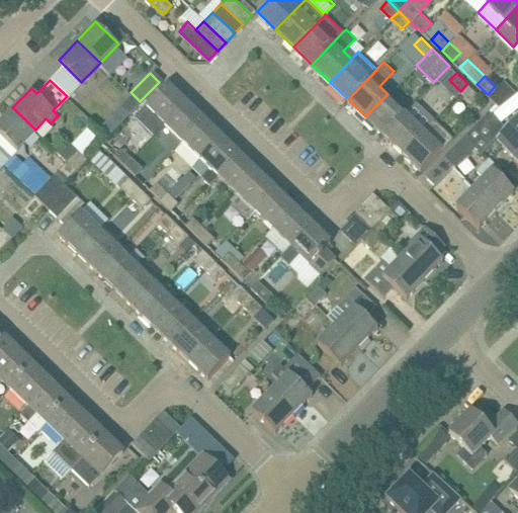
[(147,103),(165,121),(186,100),(167,82),(147,103)]
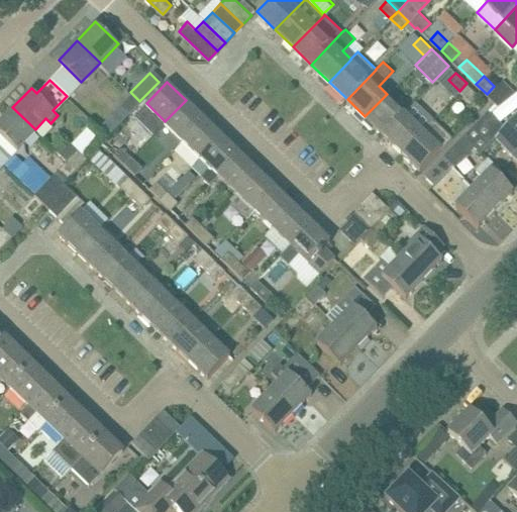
[(478,94),(467,83),(459,91),(471,101),(478,94)]
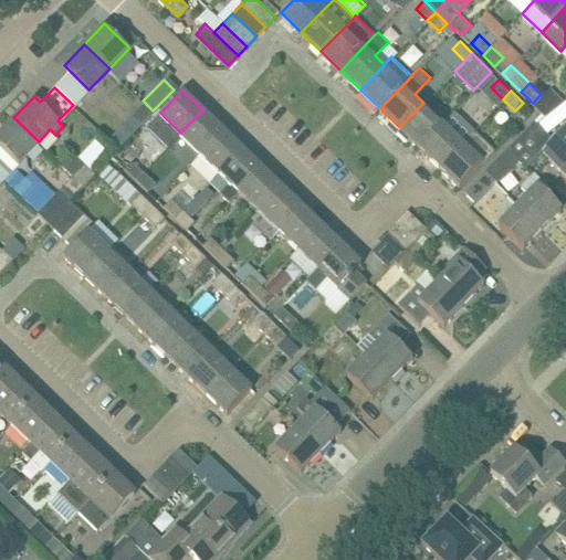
[(153,111),(143,101),(132,113),(140,122),(153,111)]
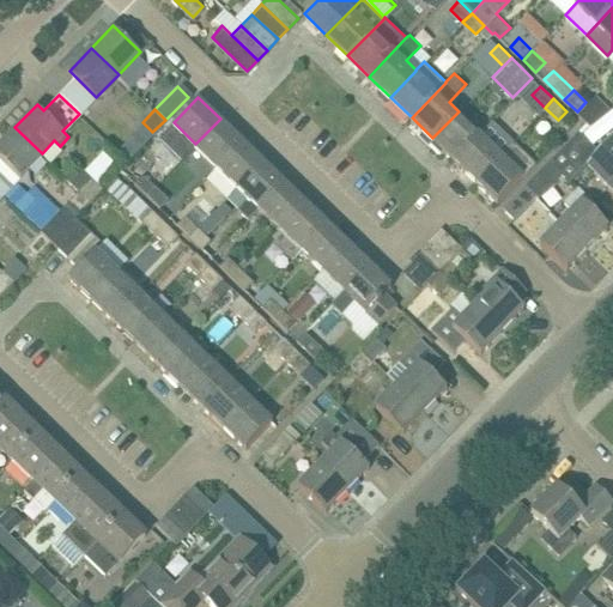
[(454,159),(480,132),(459,111),(432,138),(454,159)]
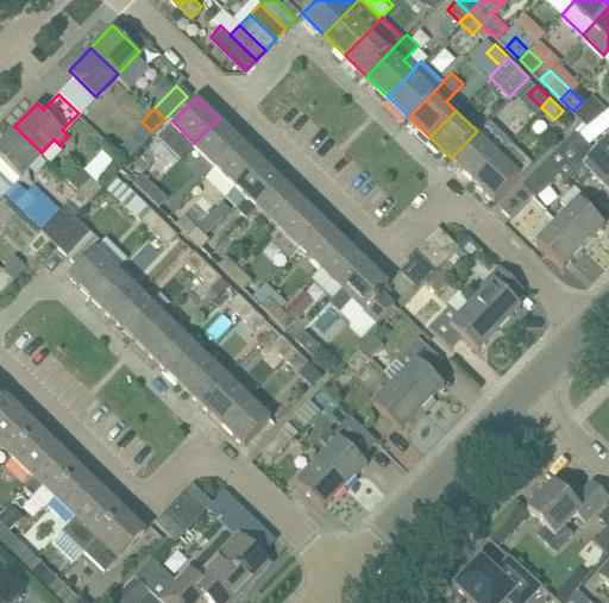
[(194,143),(214,163),(239,138),(219,118),(194,143)]
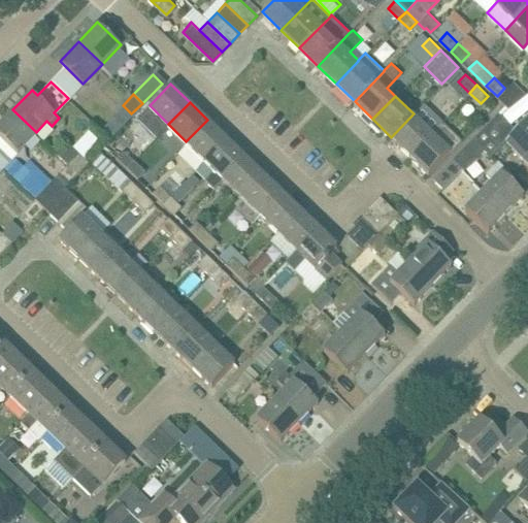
[(36,132),(12,109),(0,123),(0,134),(18,151),(36,132)]
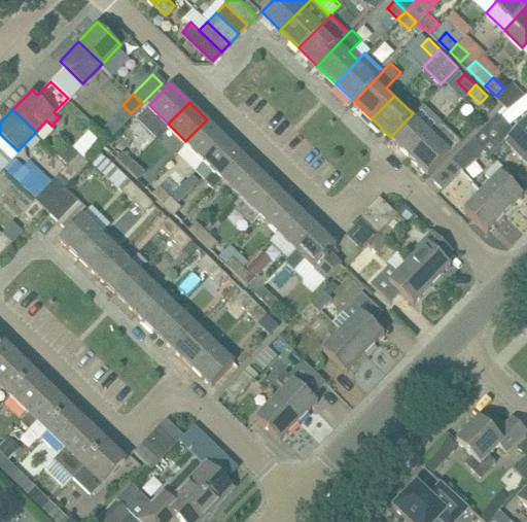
[(390,137),(409,154),(431,132),(430,131),(413,113),(390,137)]
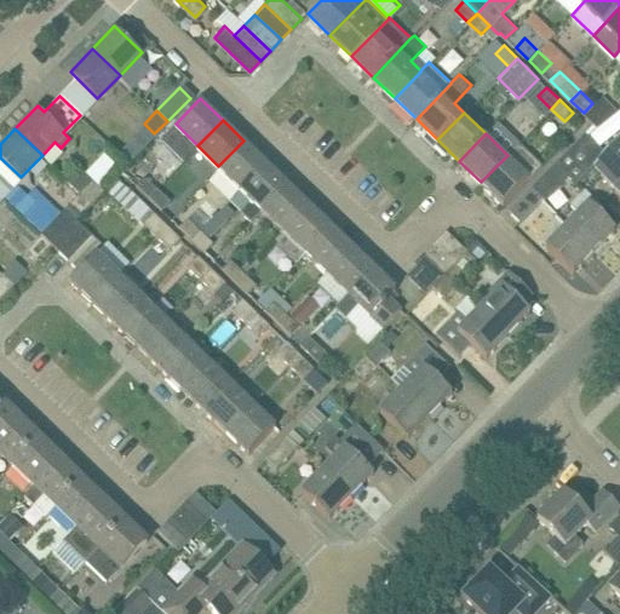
[(619,135),(607,149),(593,164),(619,191),(619,135)]
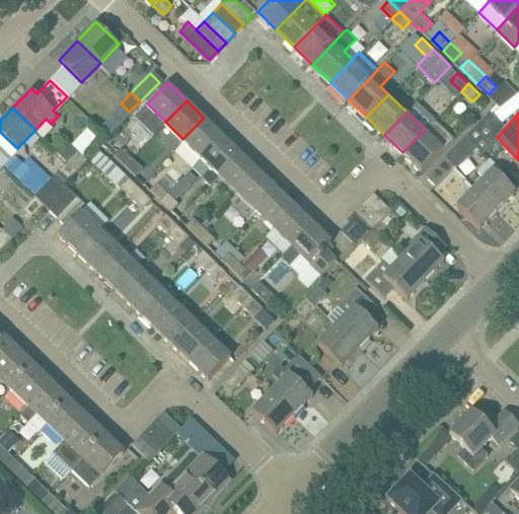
[(204,118),(182,139),(201,157),(222,135),(204,118)]
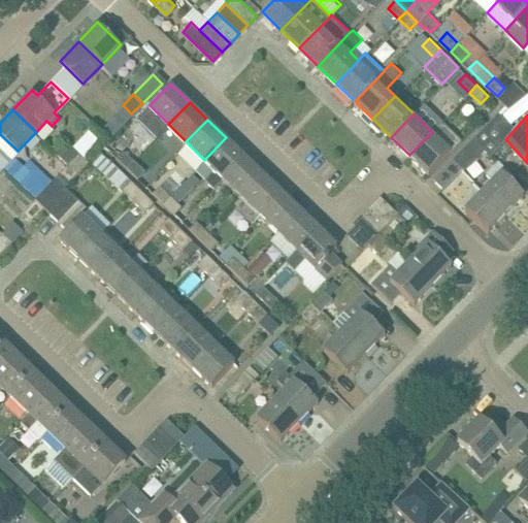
[(432,132),(409,155),(428,173),(462,138),(442,120),(431,131),(432,132)]
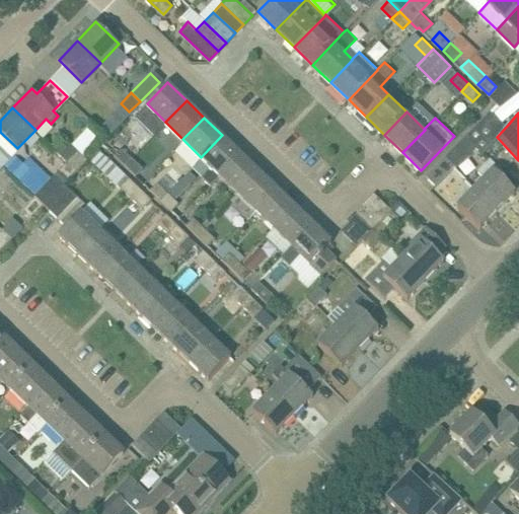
[(465,133),(458,140),(468,149),(470,151),(476,144),(465,133)]
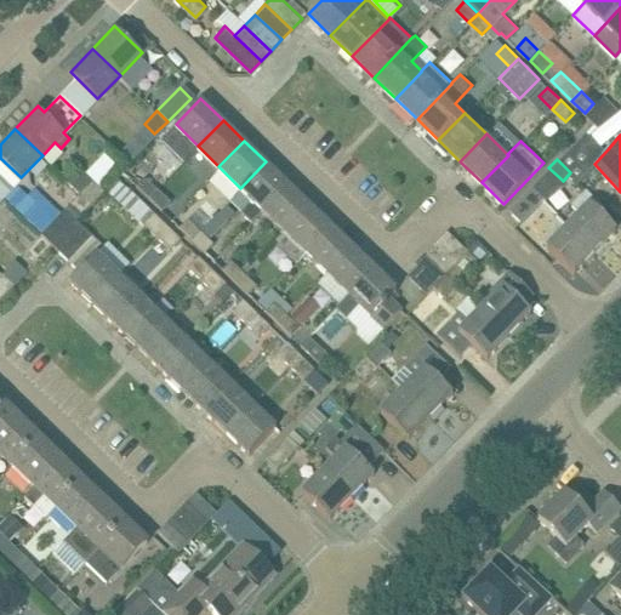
[(266,161),(240,188),(252,199),(241,209),(252,220),(262,209),(288,182),(266,161)]
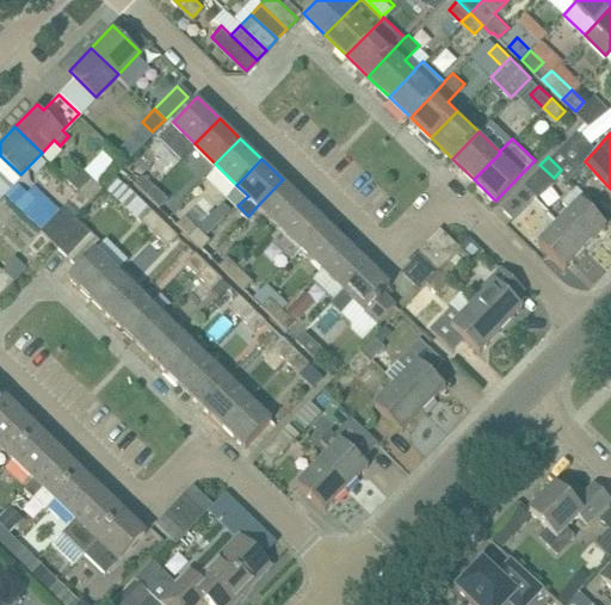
[(67,177),(79,189),(90,199),(103,185),(80,164),(67,177)]
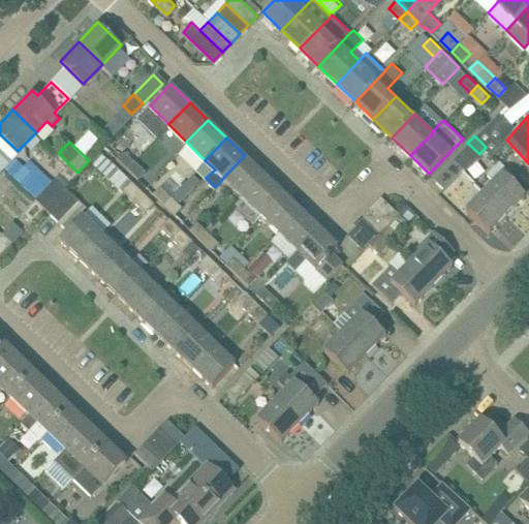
[(116,156),(127,166),(134,159),(124,148),(116,156)]
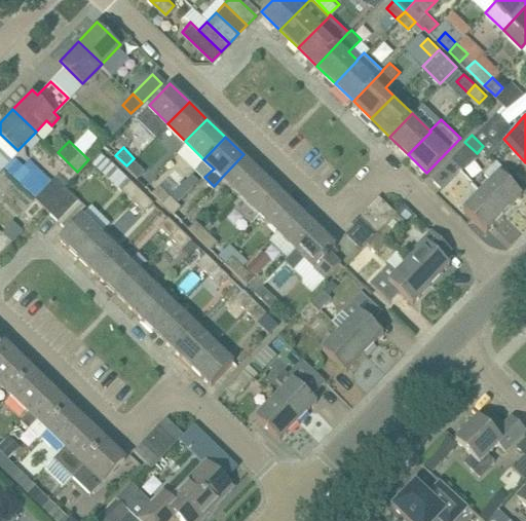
[(132,198),(141,188),(100,148),(88,159),(77,172),(65,184),(76,195),(102,169),(132,198)]
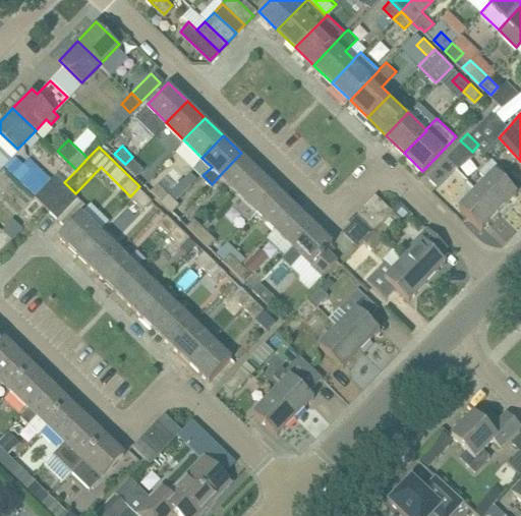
[(452,150),(427,175),(437,184),(461,159),(452,150)]
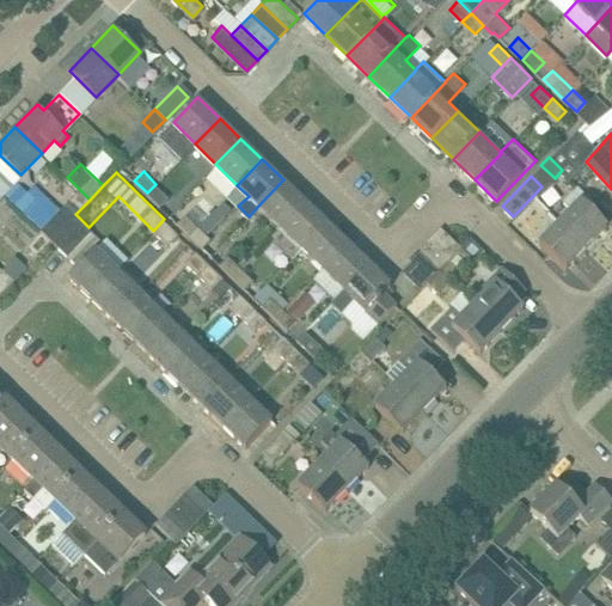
[(283,179),(258,206),(280,226),(305,201),(283,179)]
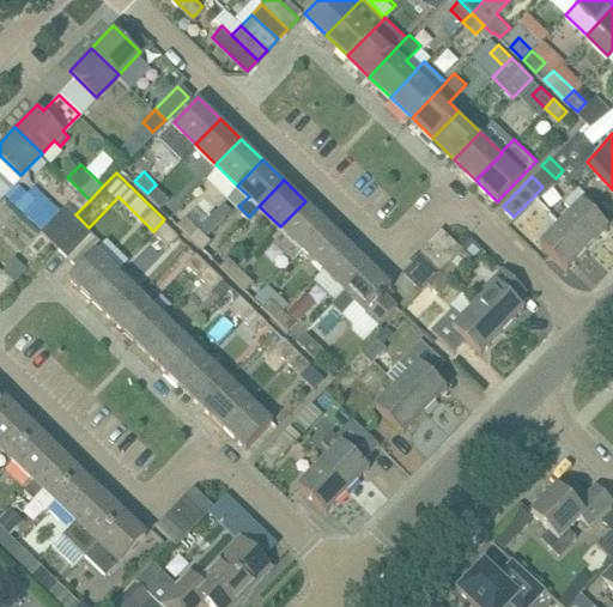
[(156,184),(147,193),(159,206),(169,196),(156,184)]
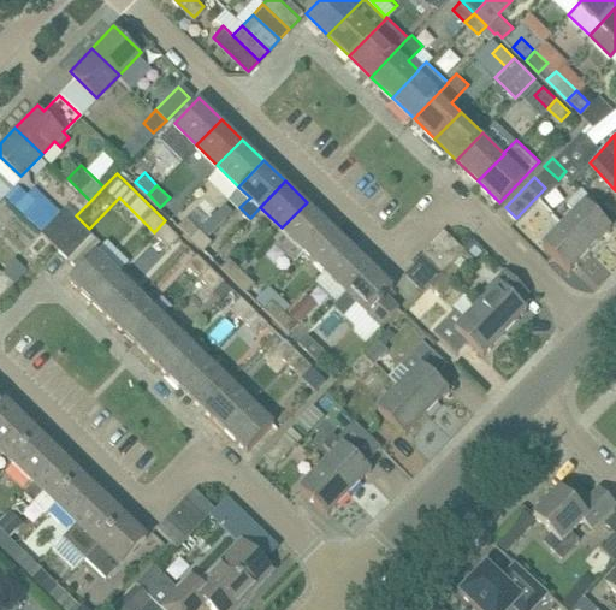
[(572,212),(563,220),(590,247),(611,224),(596,209),(600,203),(581,185),(563,203),(572,212)]
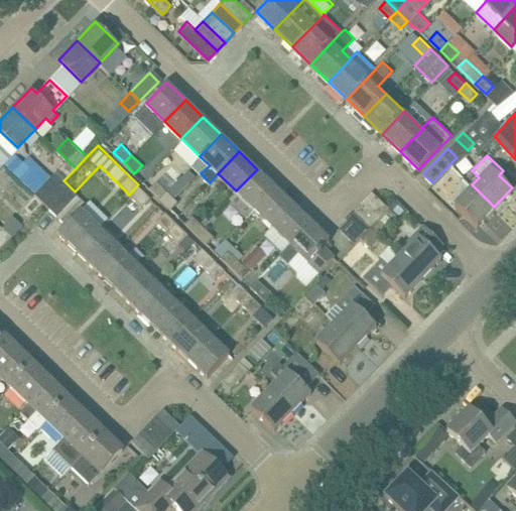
[(67,159),(34,193),(43,201),(63,180),(76,168),(67,159)]
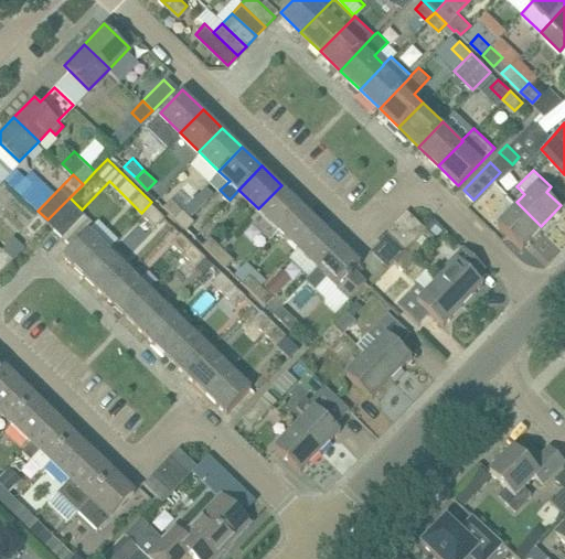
[(206,183),(183,207),(174,215),(187,227),(195,219),(191,215),(214,191),(206,183)]
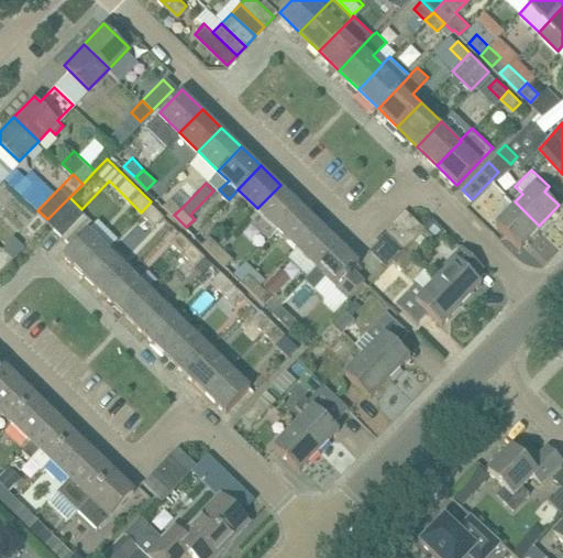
[(280,185),(257,208),(249,217),(268,237),(277,228),(300,204),(280,185)]
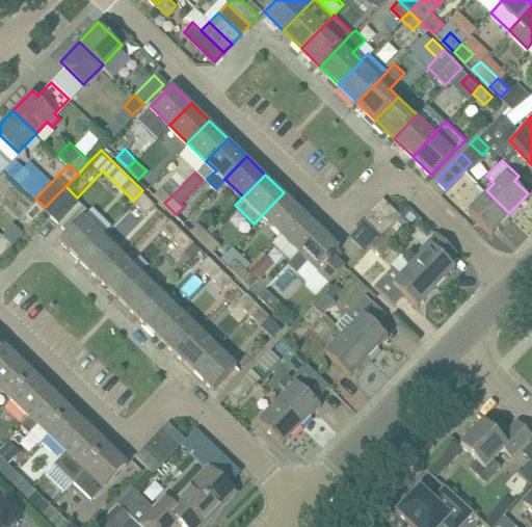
[(154,192),(164,203),(173,195),(161,185),(154,192)]
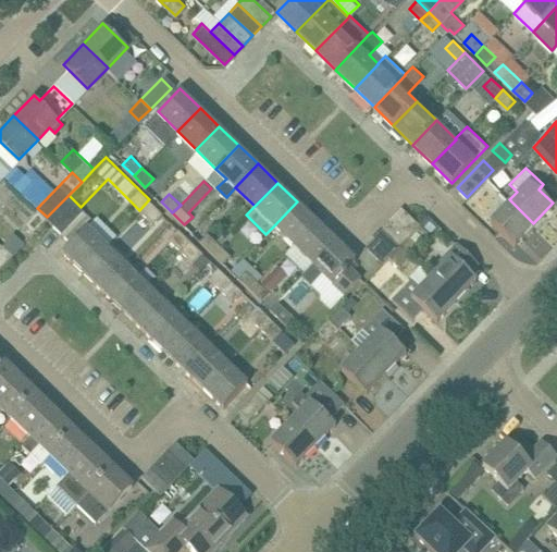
[(69,195),(47,217),(60,229),(81,207),(69,195)]
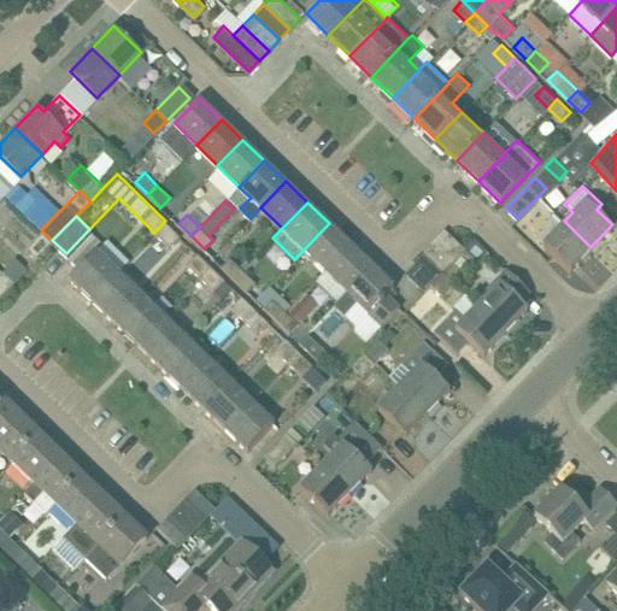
[(165,221),(154,233),(169,246),(180,235),(165,221)]
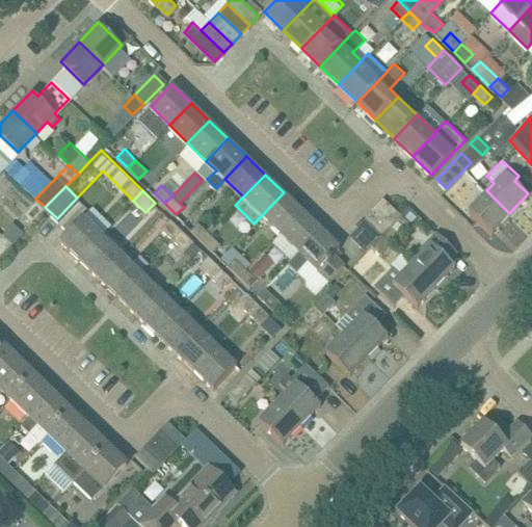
[(509,213),(486,190),(468,210),(490,232),(509,213)]
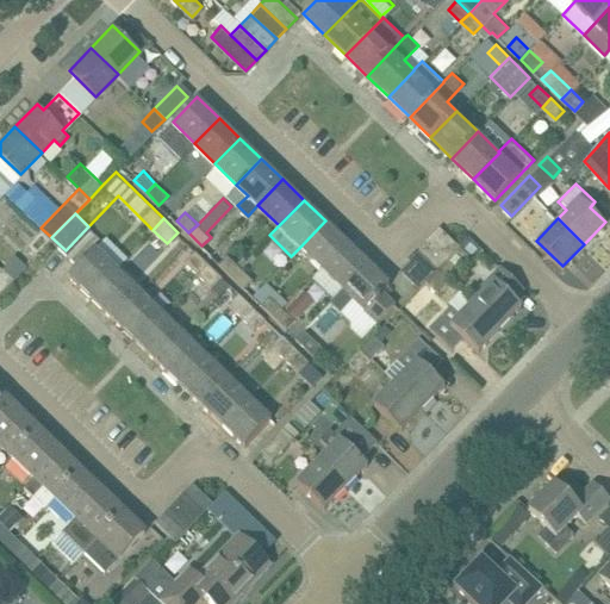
[(325,220),(300,247),(322,267),(347,242),(325,220)]
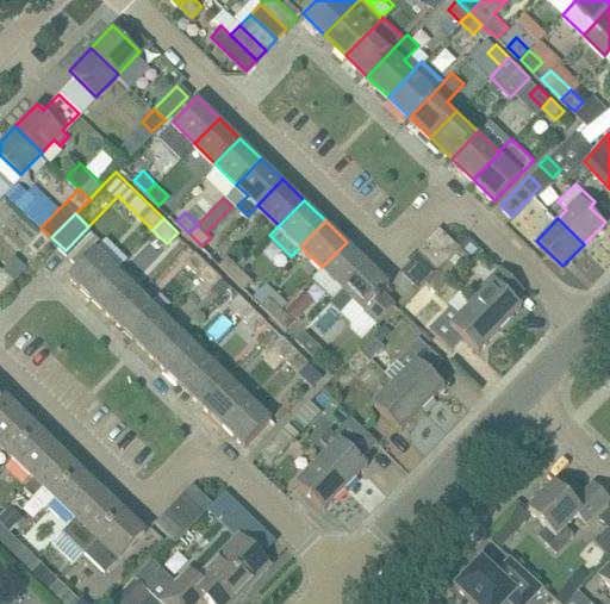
[(439,224),(428,235),(449,255),(460,244),(439,224)]
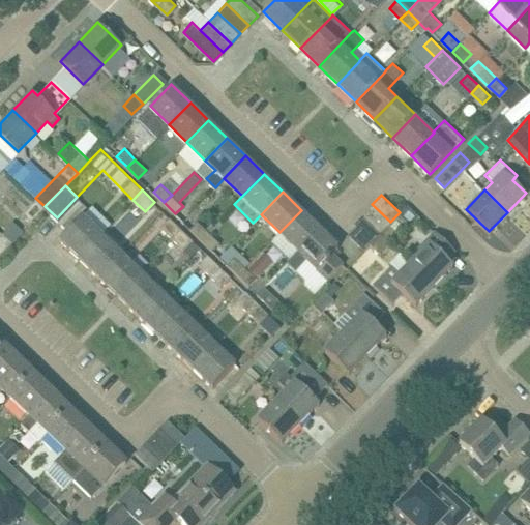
[(77,197),(57,217),(67,229),(82,213),(88,208),(77,197)]
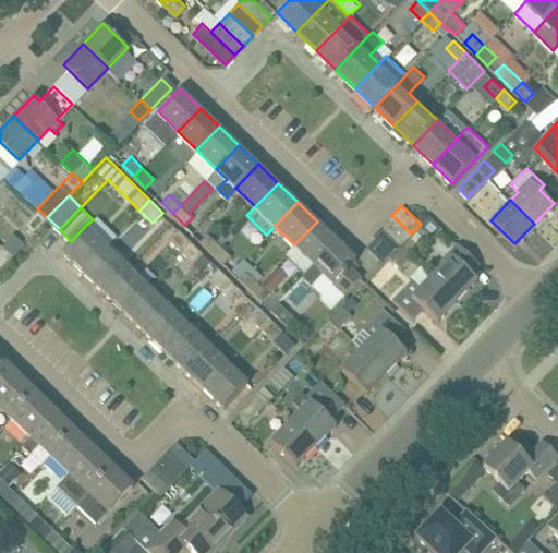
[(47,217),(37,208),(1,245),(11,255),(47,217)]
